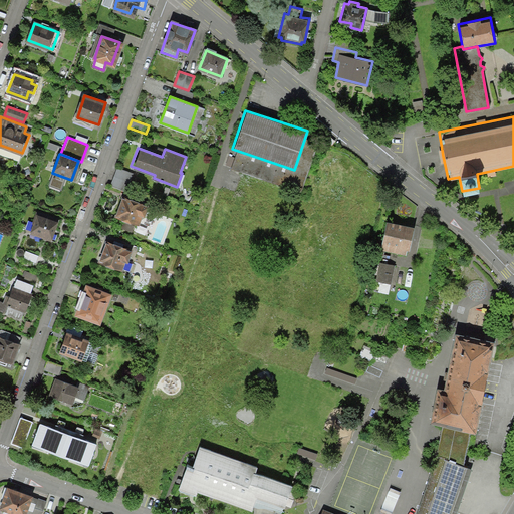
[(132,173),(117,168),(110,186),(124,191),(132,173)]
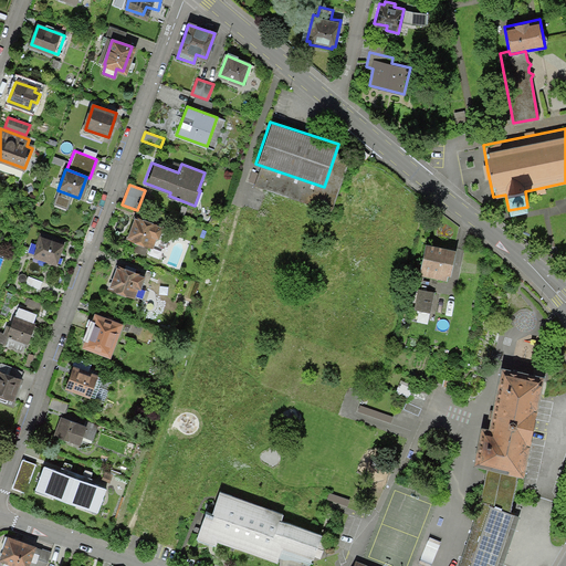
[(134,218),(127,236),(153,244),(159,227),(134,218)]
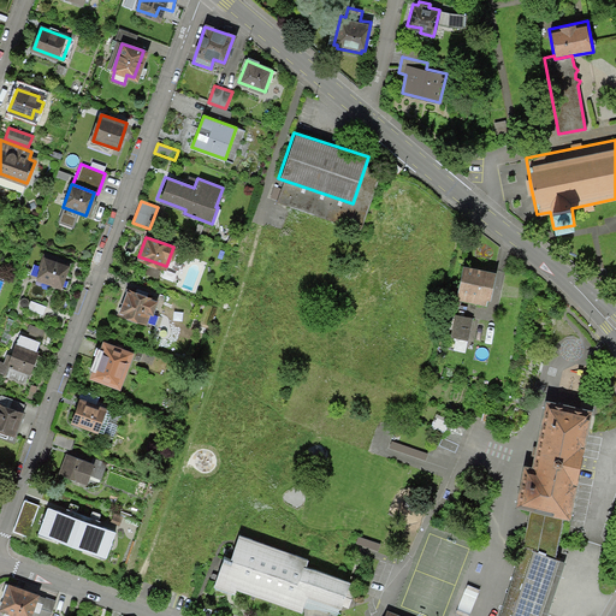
[(59,286),(67,265),(43,256),(35,278),(59,286)]
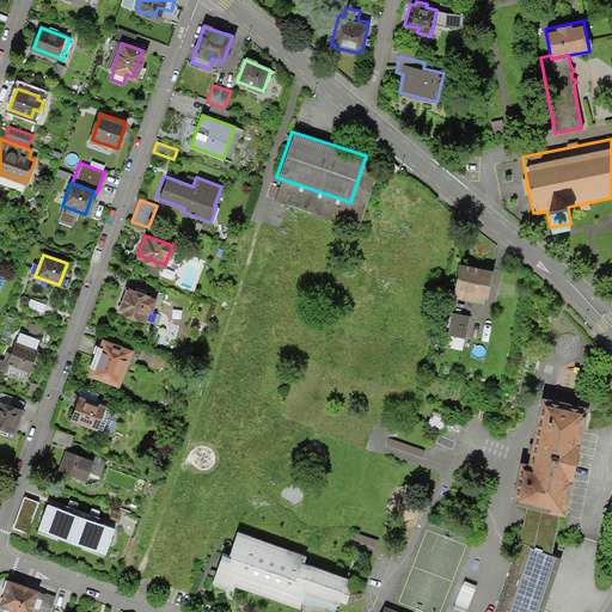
[(485,297),(491,270),(459,264),(453,297),(482,303),(483,297),(485,297)]
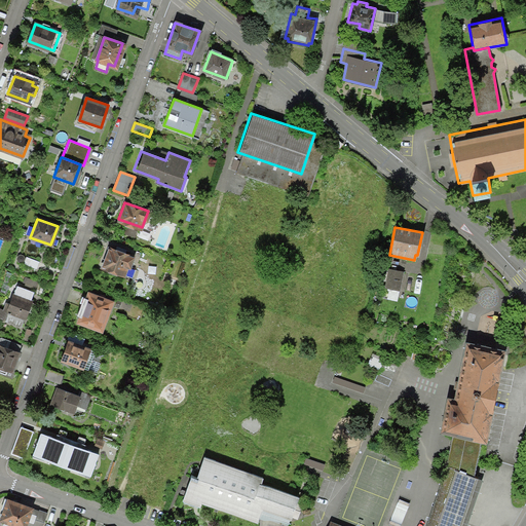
[(108,248),(101,265),(123,273),(126,266),(128,266),(132,257),(108,248)]
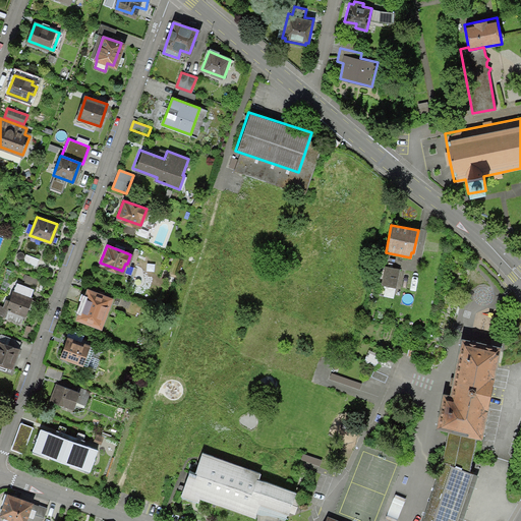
[(39,258),(25,253),(22,261),(36,266),(39,258)]
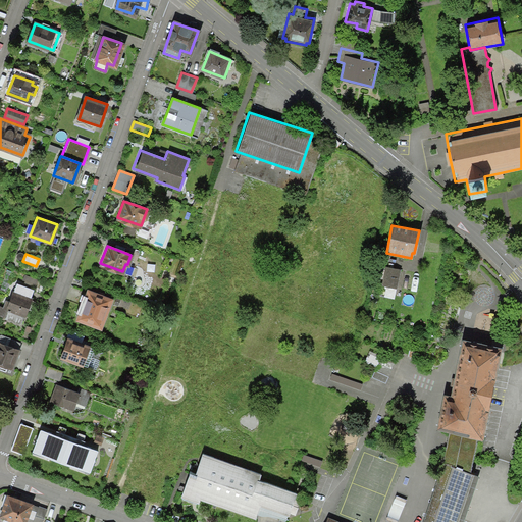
[(400,269),(385,266),(381,284),(397,288),(400,269)]
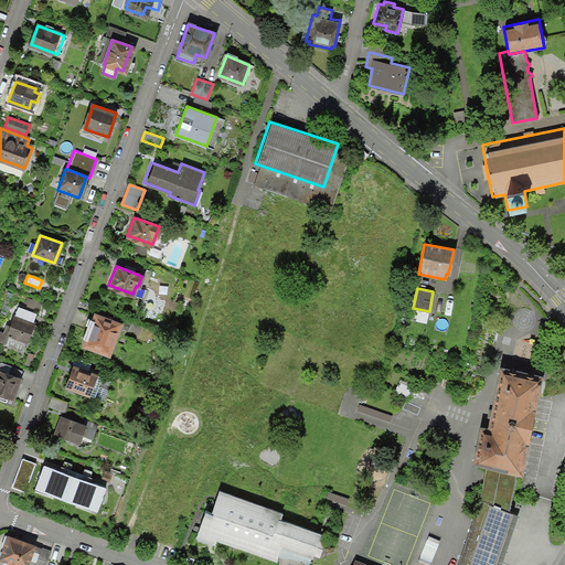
[(27,343),(36,315),(18,308),(14,316),(12,316),(4,334),(27,343)]
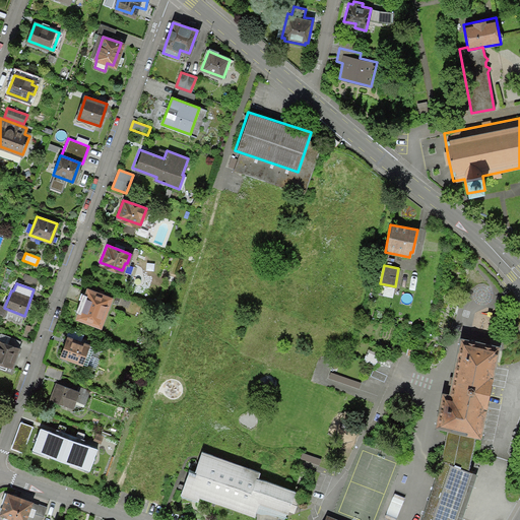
[(87,291),(78,317),(98,324),(107,300),(87,291)]
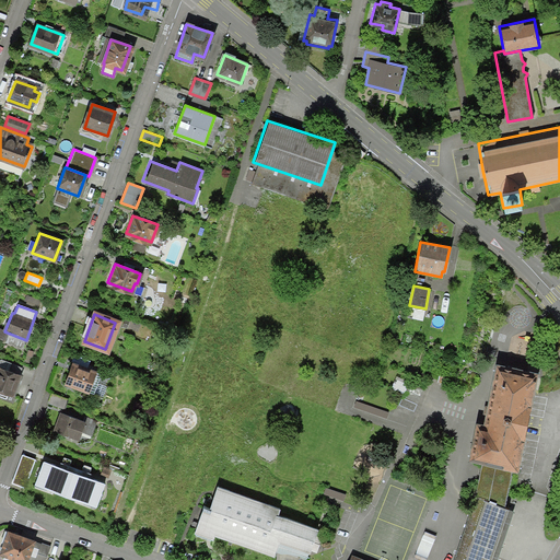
[(91,392),(98,373),(71,363),(65,382),(91,392)]
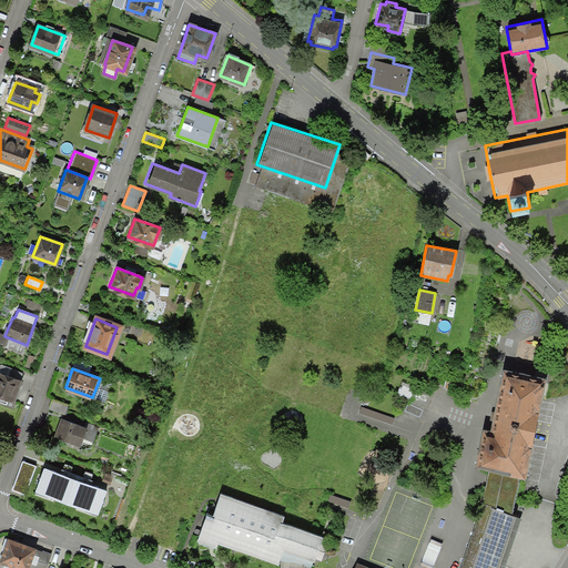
[(482,468),(487,469),(520,476),(525,477),(534,432),(536,421),(540,401),(545,377),(537,375),(501,368),(489,429),(482,428),(474,466),(480,468),(482,468)]
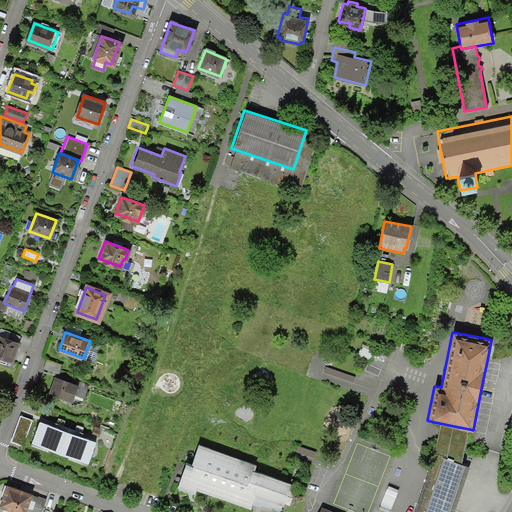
[(10,361),(17,343),(0,336),(0,363),(4,365),(6,359),(10,361)]
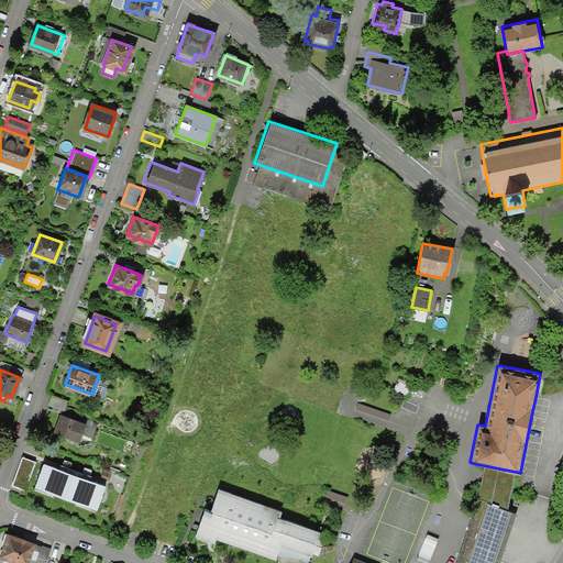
[(363,390),(362,389),(355,407),(390,419),(393,414),(365,405),(370,393),(363,390)]
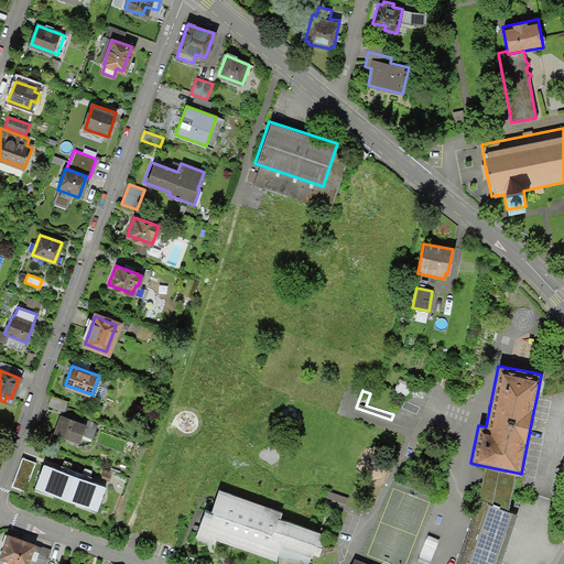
[(67,401),(51,394),(46,405),(63,412),(67,401)]
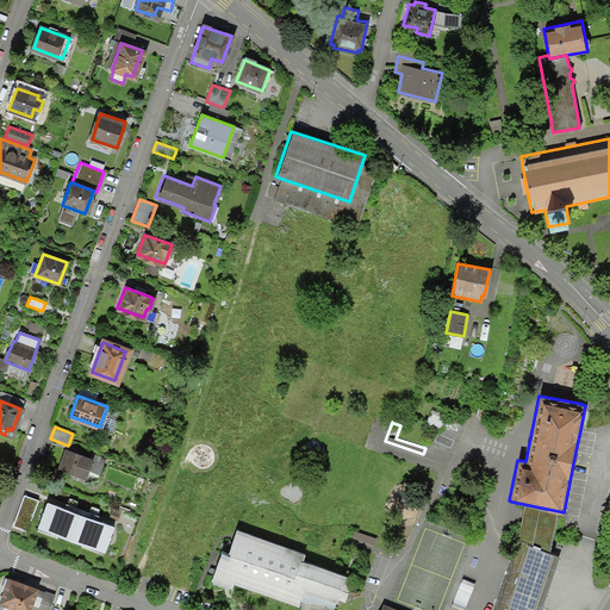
[(68,450),(61,470),(82,478),(86,470),(98,474),(103,462),(68,450)]
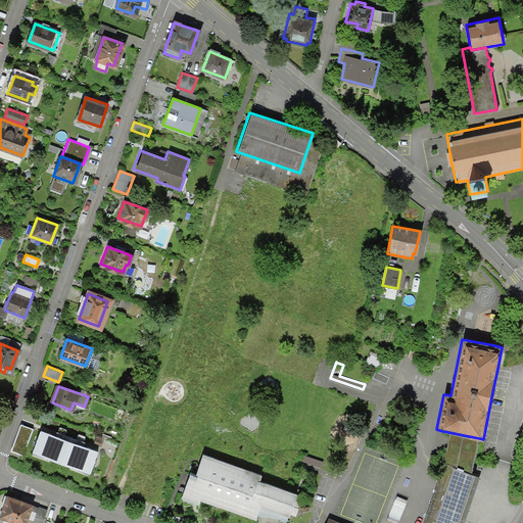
[(98,453),(40,431),(32,454),(90,475),(98,453)]
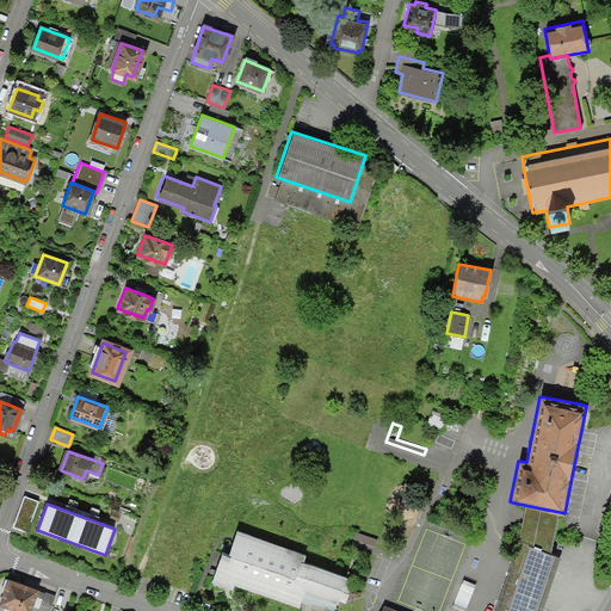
[(554,542),(560,512),(524,505),(524,508),(520,530),(518,542),(529,545),(506,610),(542,610),(560,557),(551,554),(554,542)]
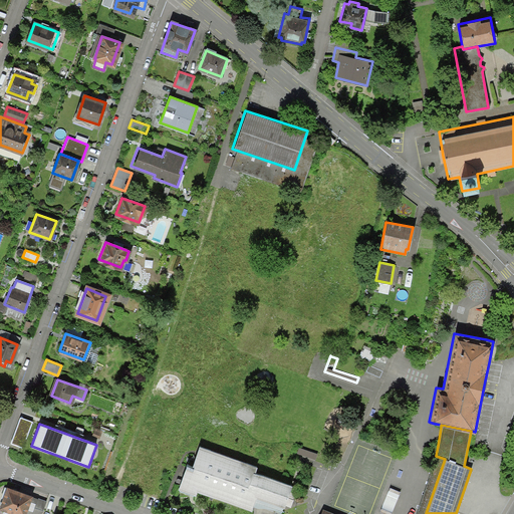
[(102,431),(94,428),(91,436),(99,439),(102,431)]
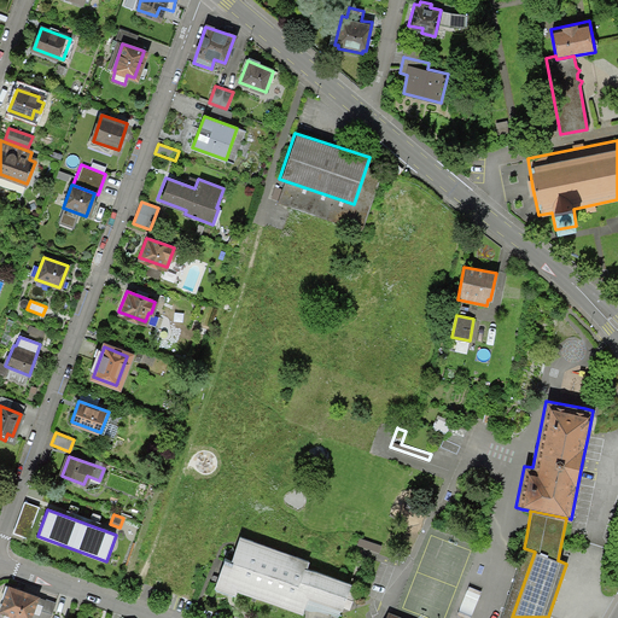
[(228,560),(222,558),(211,588),(216,589),(233,595),(235,590),(302,613),(303,612),(308,599),(313,600),(340,610),(342,607),(350,582),(304,566),(307,560),(238,535),(228,560)]
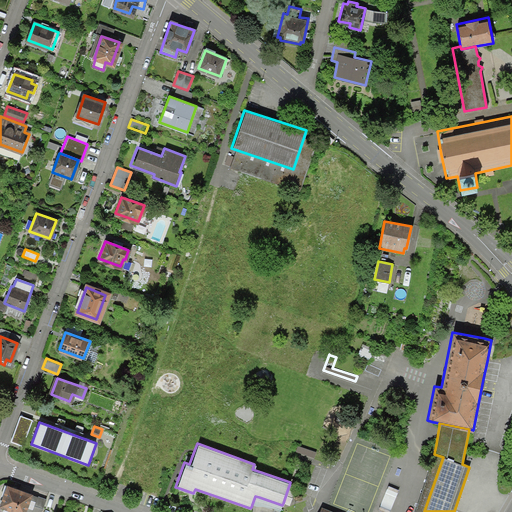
[(429,471),(414,511),(424,511),(443,457),(434,454),(429,471)]
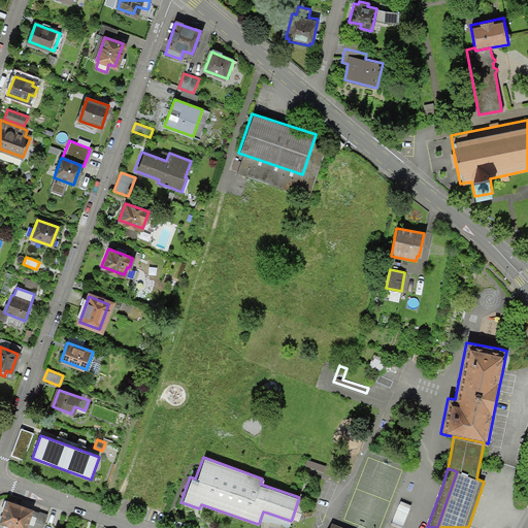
[(30,527),(37,512),(5,500),(0,516),(0,522),(6,524),(4,527),(30,527)]
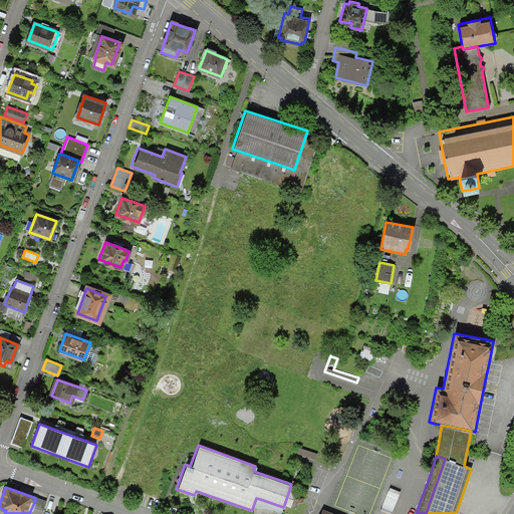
[(252,509),(254,509),(255,508),(257,507),(271,507),(276,509),(277,510),(282,512),(283,510),(283,509),(284,505),(283,507),(256,498),(252,509)]
